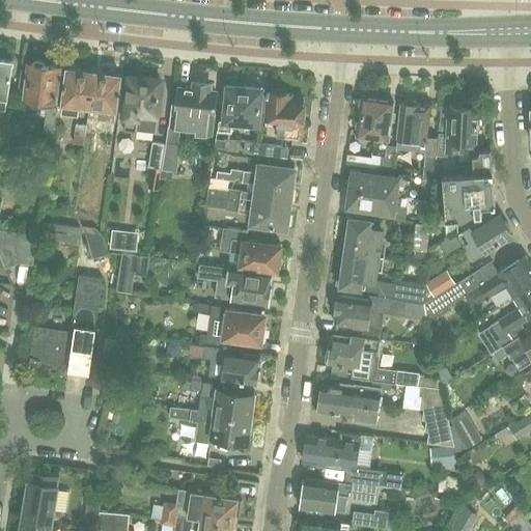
[(14,60),(0,58),(0,108),(6,109),(14,60)]
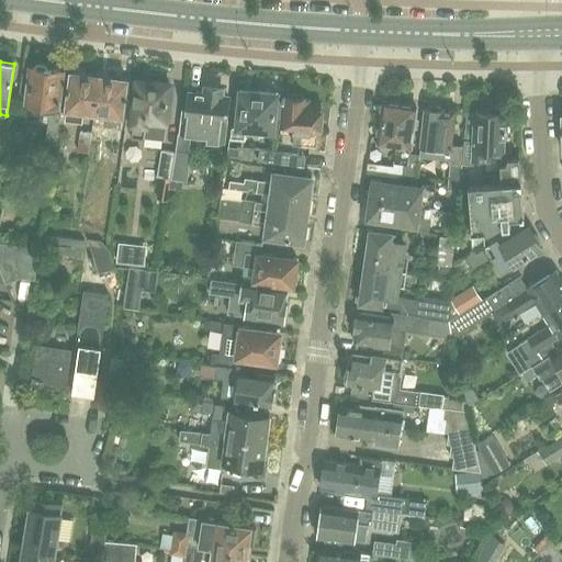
[(34,66),(32,66),(26,104),(44,107),(42,121),(48,121),(46,138),(57,139),(62,108),(58,108),(63,69),(49,68),(45,63),(38,63),(34,66)]
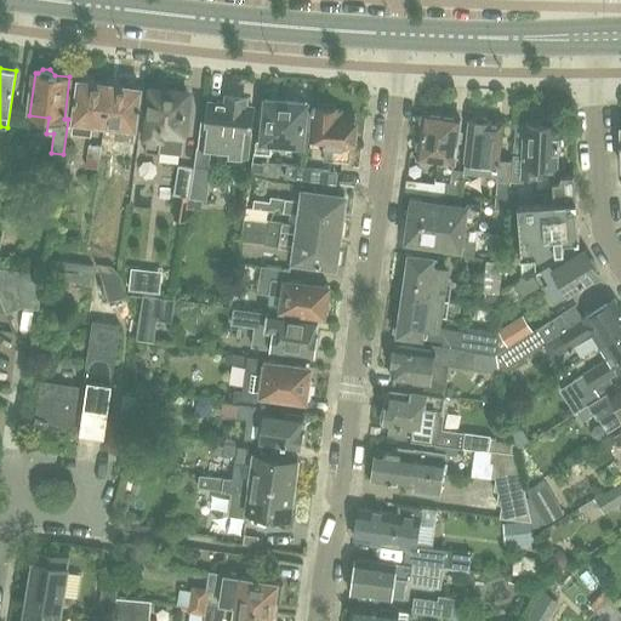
[(106,124),(112,83),(97,80),(93,75),(86,75),(81,79),(79,78),(72,132),(91,135),(92,121),(106,124)]
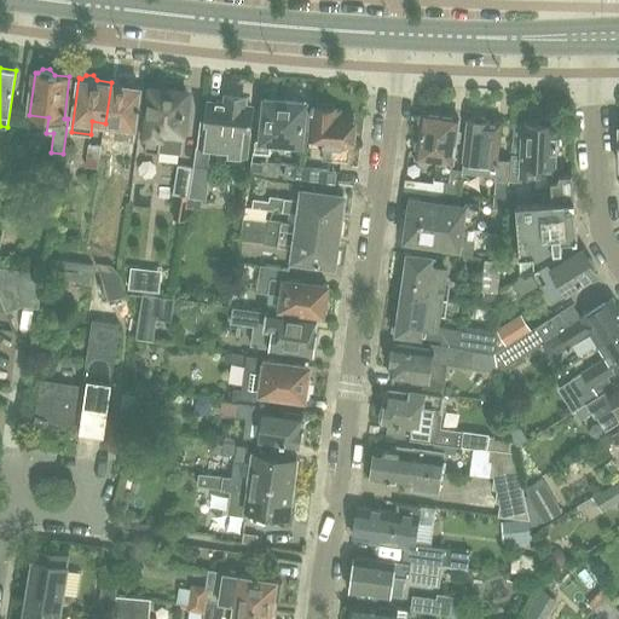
[(134,140),(136,127),(142,86),(139,86),(134,81),(128,80),(123,84),(111,82),(105,123),(119,125),(116,138),(134,140)]
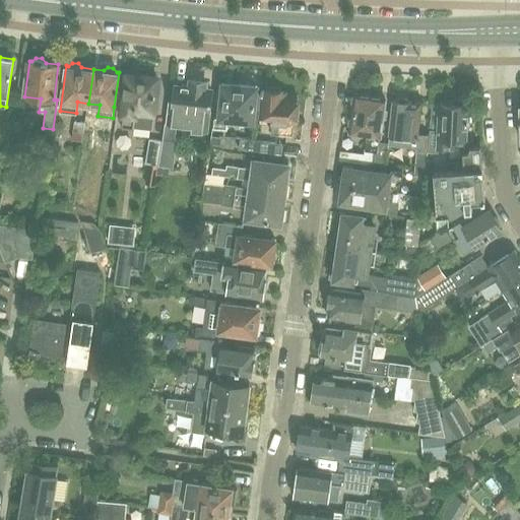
[(152,128),(154,111),(157,78),(156,77),(128,74),(123,113),(124,113),(123,125),(134,127),(134,126),(152,128)]
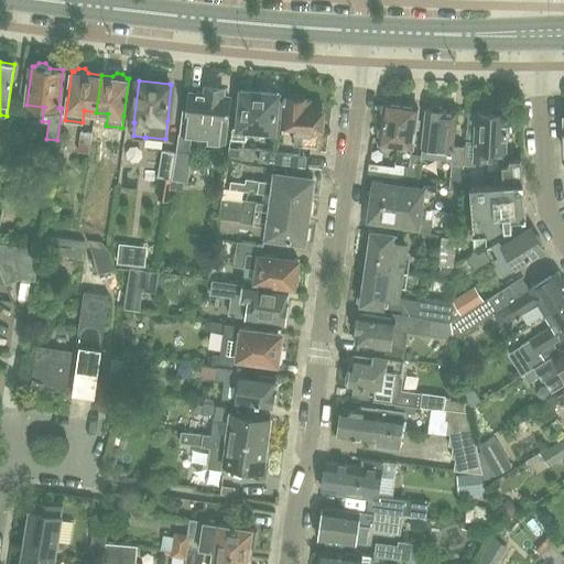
[(182,131),(209,134),(208,140),(224,142),(229,96),(223,96),(224,89),(206,87),(205,94),(191,93),(190,109),(184,108),(182,131)]
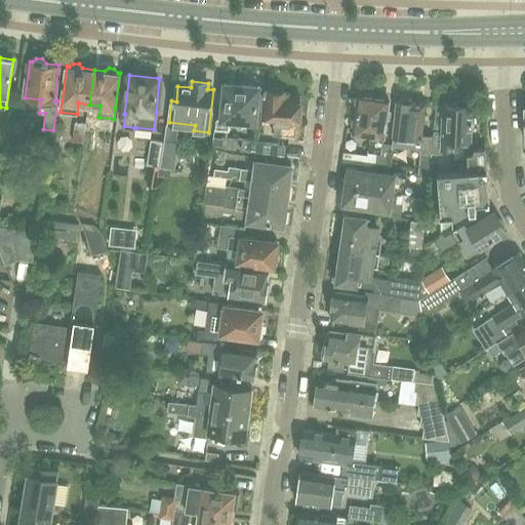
[(255,86),(226,83),(223,118),(216,118),(215,128),(229,129),(230,119),(255,121),(258,90),(254,90),(255,86)]
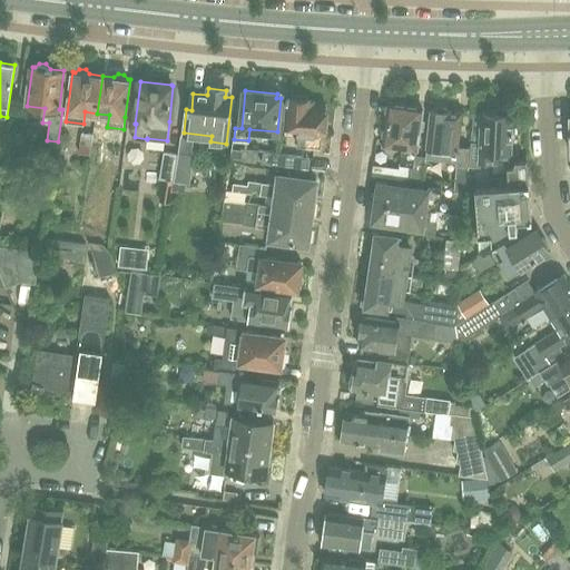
[(324,135),(326,106),(312,105),(313,100),(306,99),(307,95),(292,94),(292,98),(287,98),(285,120),(300,123),(298,146),(320,147),(321,135),(324,135)]
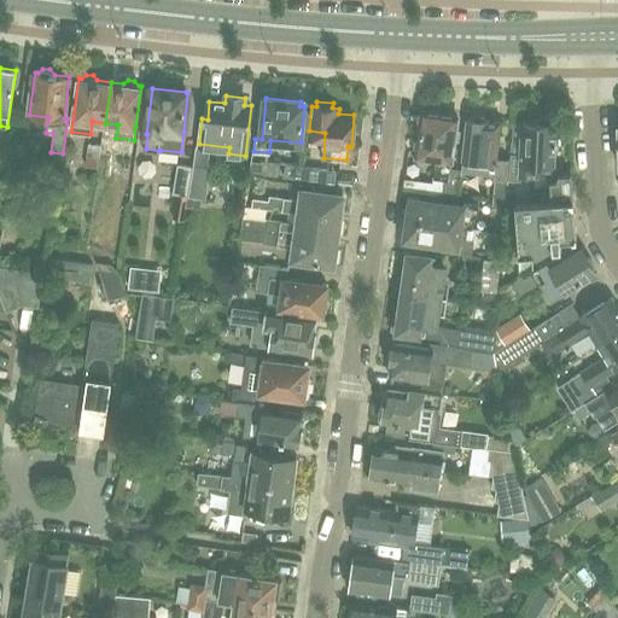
[(458,116),(442,114),(438,110),(430,109),(426,111),(424,111),(418,155),(436,157),(433,178),(447,179),(444,196),(453,197),(456,193),(459,169),(450,168),(458,116)]
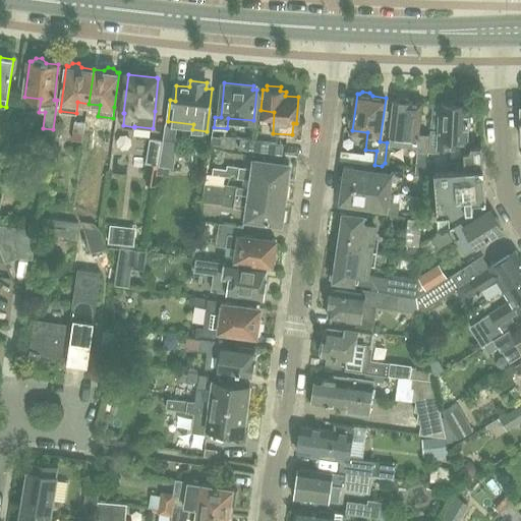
[(423,102),(410,100),(410,99),(407,96),(400,95),(397,98),(397,99),(394,99),(390,142),(416,146),(416,151),(427,152),(429,134),(419,133),(423,102)]
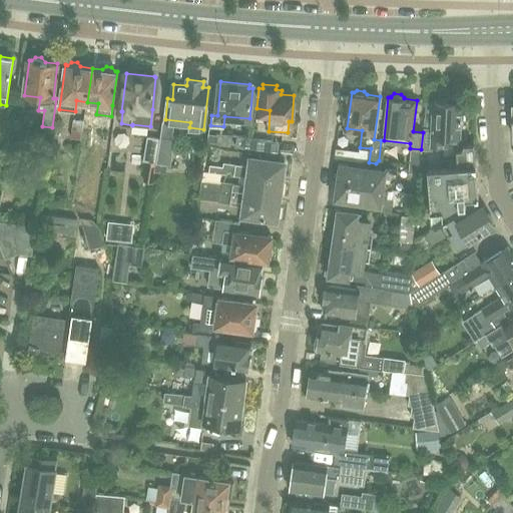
[(462,101),(460,101),(456,97),(451,96),(446,100),(434,100),(434,102),(426,101),(425,117),(424,132),(423,132),(421,149),(431,149),(431,144),(456,145),(460,145),(460,144),(462,101)]
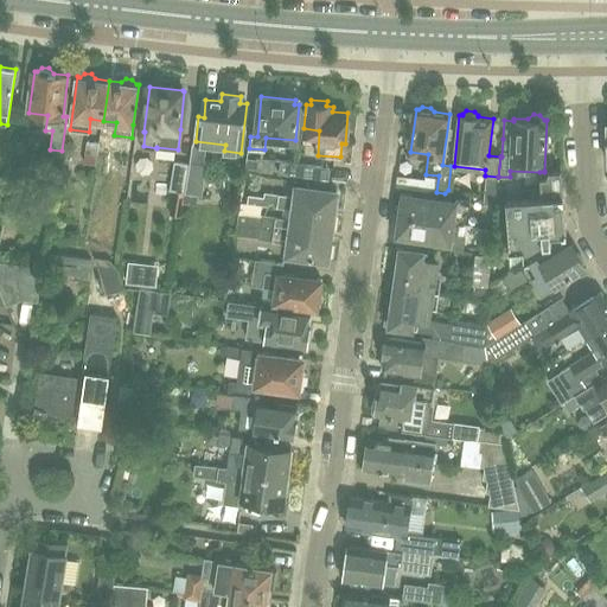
[(85,163),(97,164),(100,142),(89,141),(85,163)]
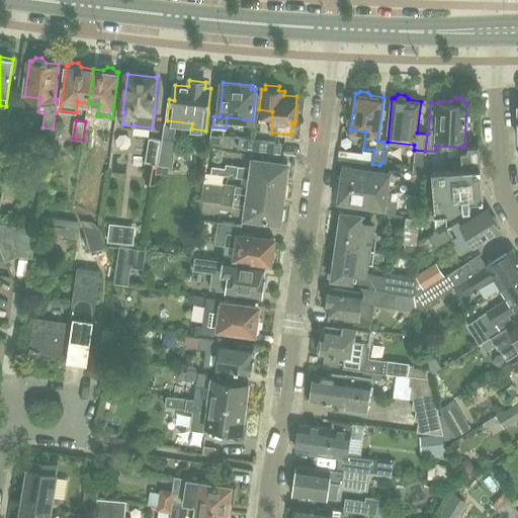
[(85,128),(84,132),(94,133),(96,122),(85,121),(85,128)]
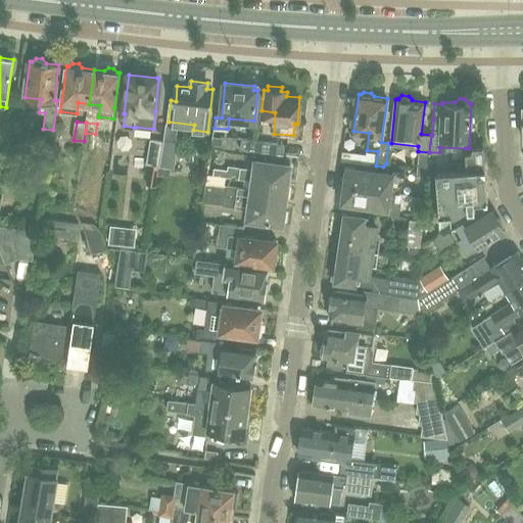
[(237,137),(214,134),(211,145),(235,149),(237,137)]
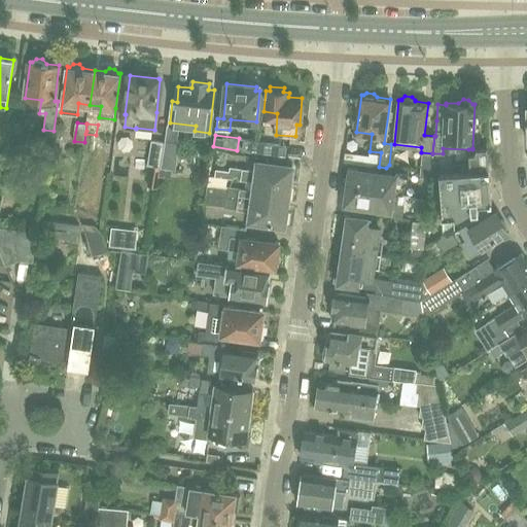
[(165,138),(165,140),(161,167),(175,169),(179,140),(176,140),(165,138)]
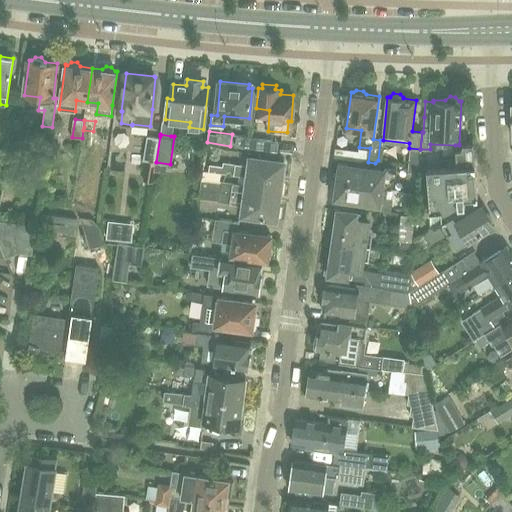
[(156,162),(160,136),(149,135),(145,160),(156,162)]
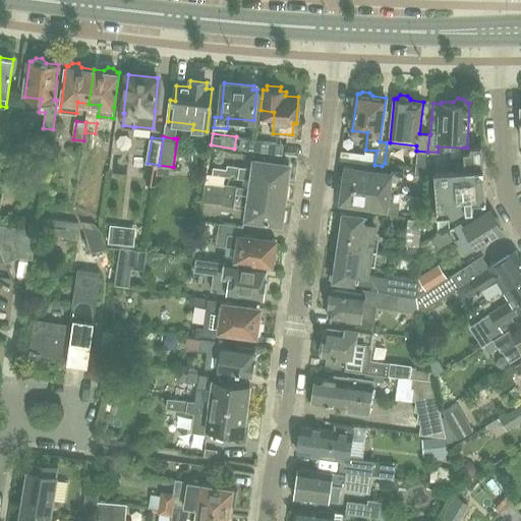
[(238,149),(251,151),(253,139),(239,137),(238,149)]
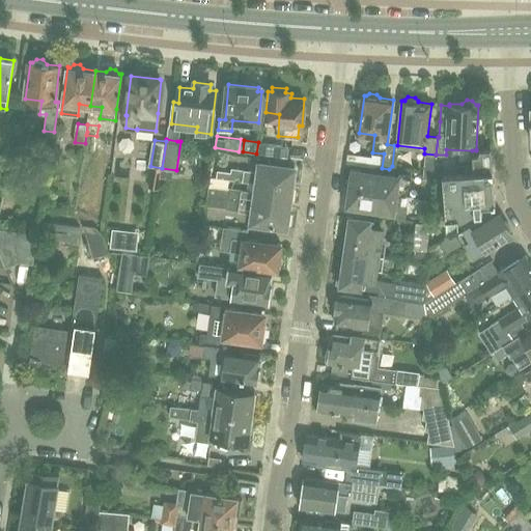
[(287,146),(259,142),(257,154),(286,158),(287,146)]
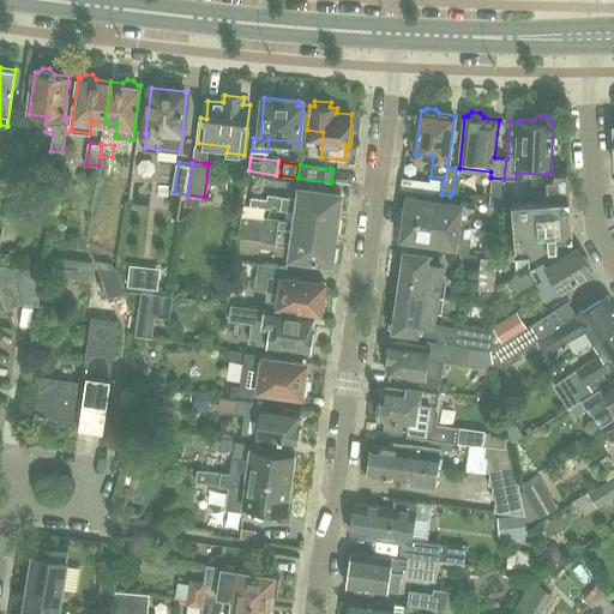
[(517,260),(523,265),(552,248),(552,244),(558,244),(558,236),(573,235),(569,172),(551,173),(551,174),(546,174),(548,199),(512,202),(517,260)]
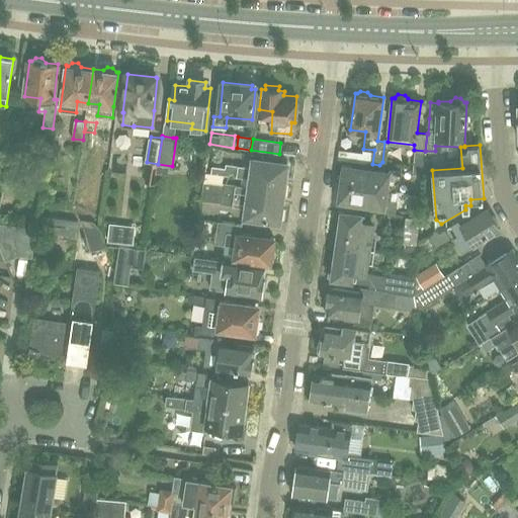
[(288,163),(268,160),(254,158),(252,168),(227,164),(226,168),(212,166),(211,173),(251,179),(251,178),(285,183),(288,163)]
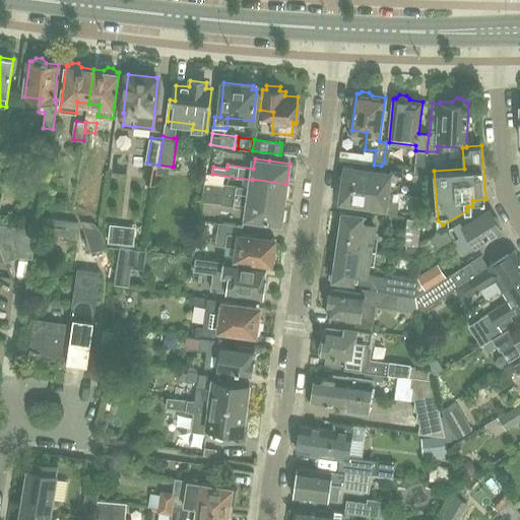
[(157,171),(158,165),(151,164),(149,164),(146,181),(146,184),(147,184),(155,186),(157,171)]
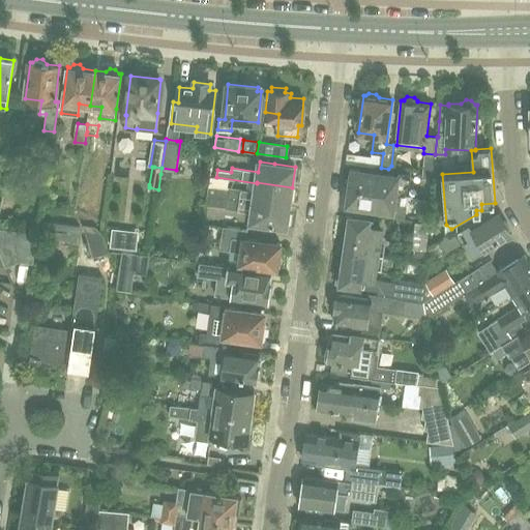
[(396,175),(374,172),(353,169),(350,186),(395,194),(398,183),(409,184),(410,174),(398,172),(396,175)]
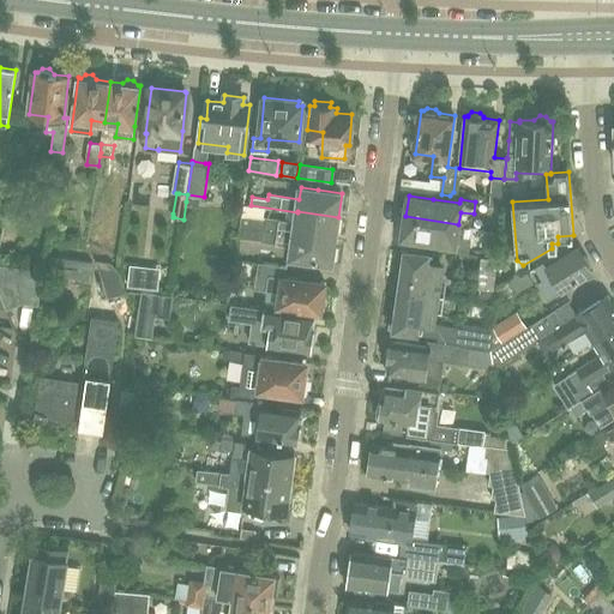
[(487,222),(500,222),(501,205),(487,205),(487,222)]
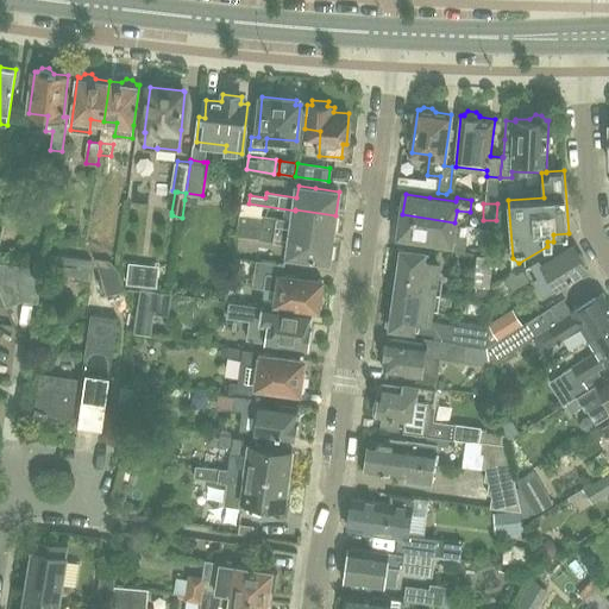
[(332,238),(336,215),(295,209),(295,211),(294,219),(263,214),(263,218),(239,215),(238,224),(332,238)]
